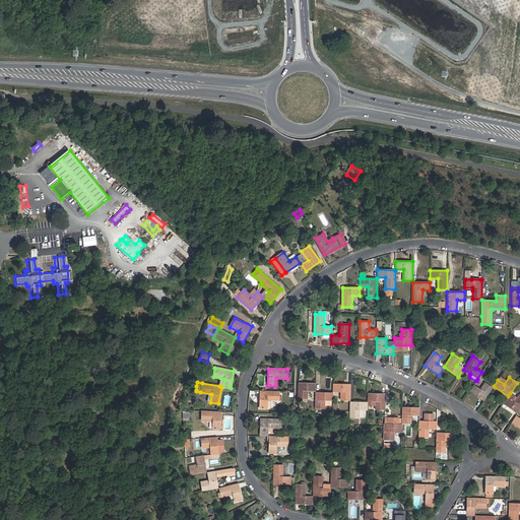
[(469,391),(483,401),(493,388),(484,382),(480,389),(473,385),(469,391)]
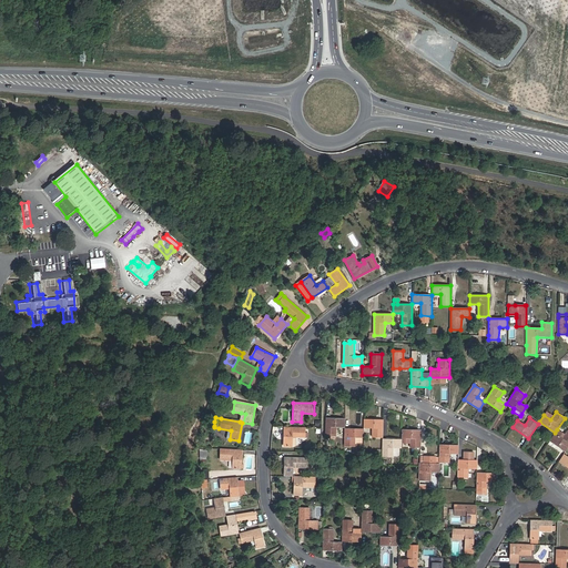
[(345,418),(326,418),(325,436),(336,436),(336,427),(344,427),(345,418)]
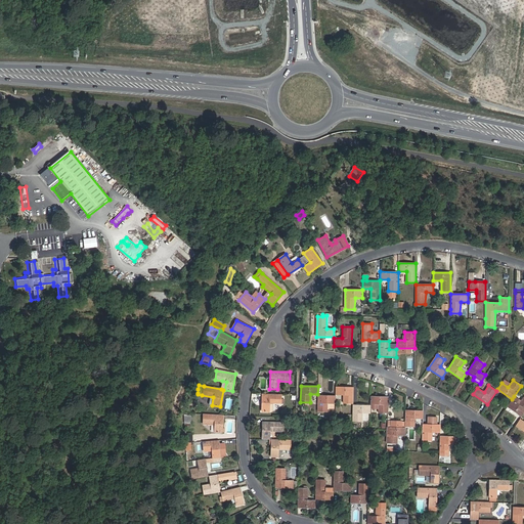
[(353,403),(353,387),(336,387),(336,394),(343,395),(343,403),(353,403)]
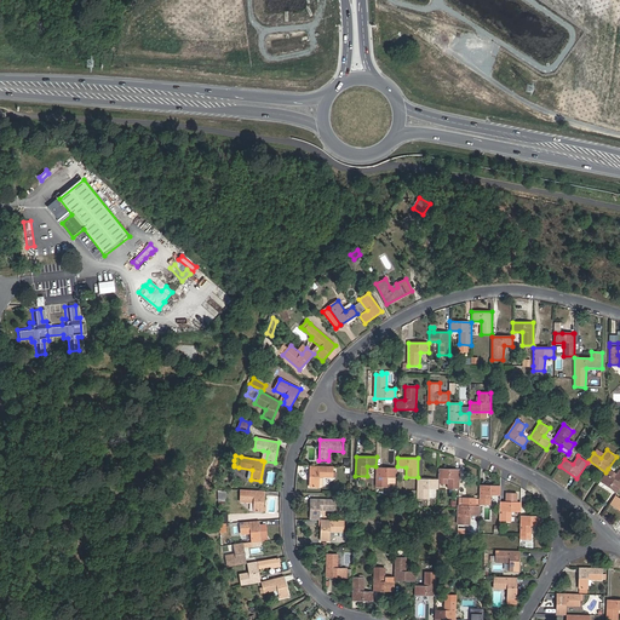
[(333,466),(310,465),(309,487),(319,487),(323,487),(323,477),(333,477),(333,472),(333,466)]
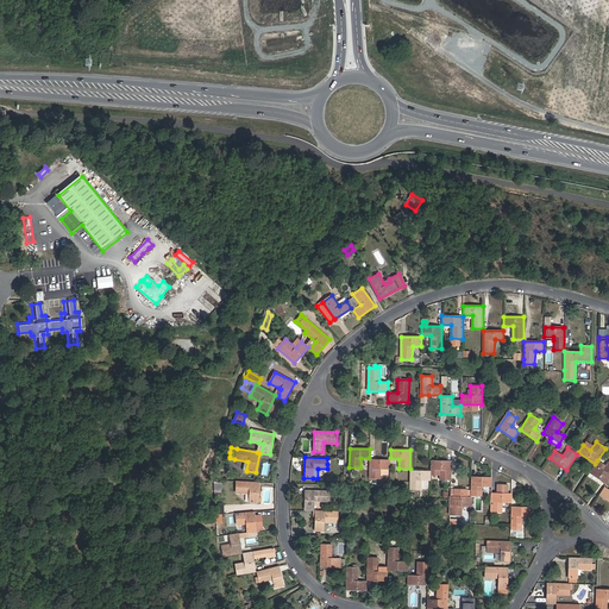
[(369,459),(369,477),(381,478),(381,469),(389,469),(390,459),(369,459)]
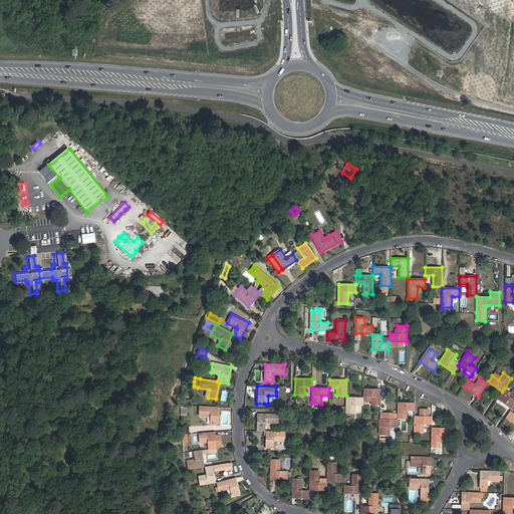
[(504,389),(502,392),(497,399),(512,409),(513,405),(513,388),(511,393),(504,389)]
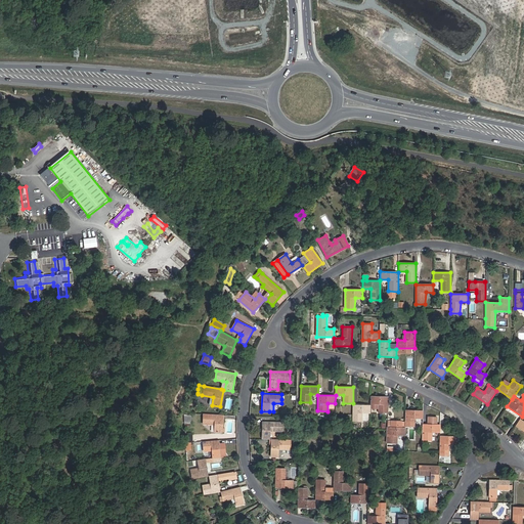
[(370,404),(370,405),(370,408),(378,408),(378,412),(388,412),(388,397),(370,396),(370,404)]
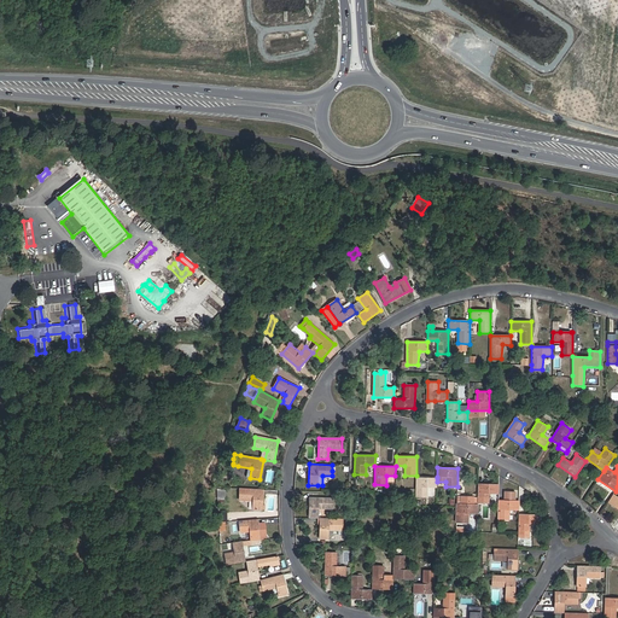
[(437,482),(437,478),(417,477),(415,495),(415,496),(427,496),(427,487),(437,488),(437,482)]
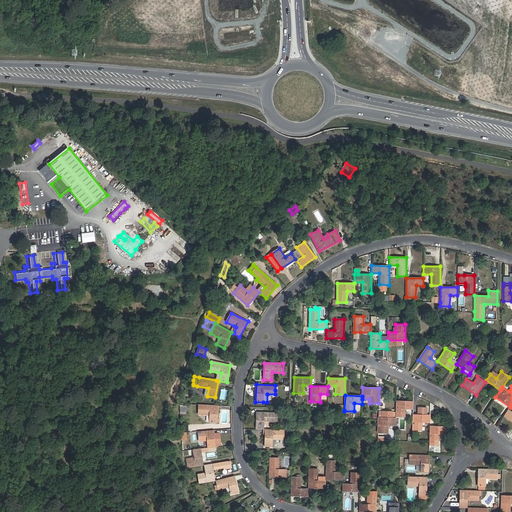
[(396,401),(396,416),(405,417),(406,409),(413,409),(413,401),(396,401)]
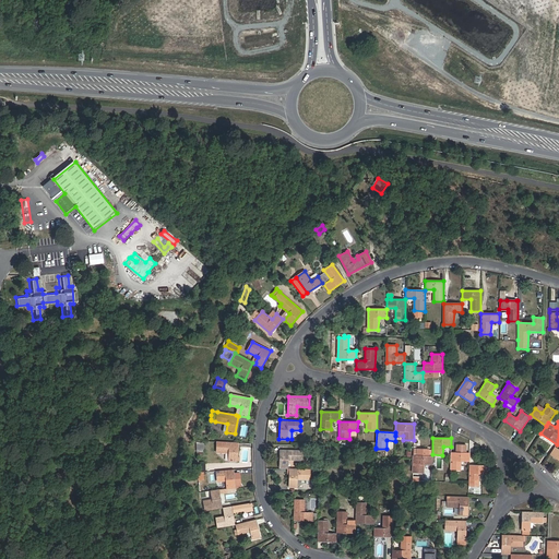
[(237,461),(238,442),(216,441),(216,452),(228,452),(228,461),(237,461)]
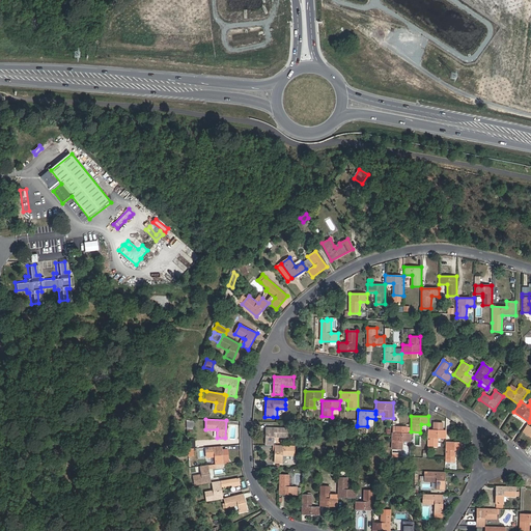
[(266,427),(266,445),(273,445),(274,437),(285,438),(285,427),(266,427)]
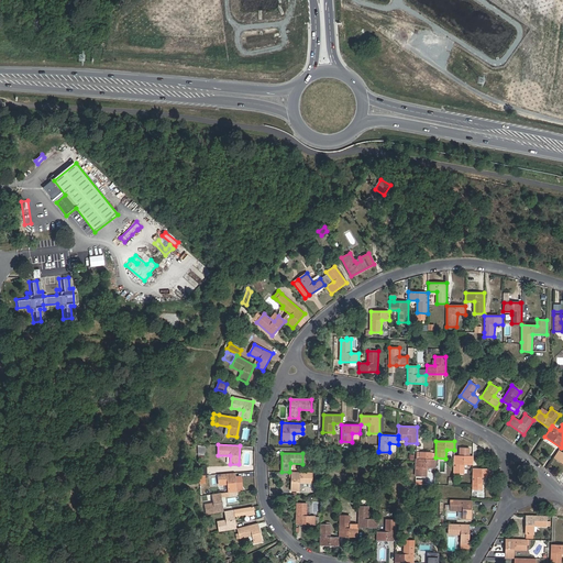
[(416,453),(416,459),(416,463),(416,476),(427,476),(427,467),(434,467),(435,460),(420,459),(420,453),(416,453)]
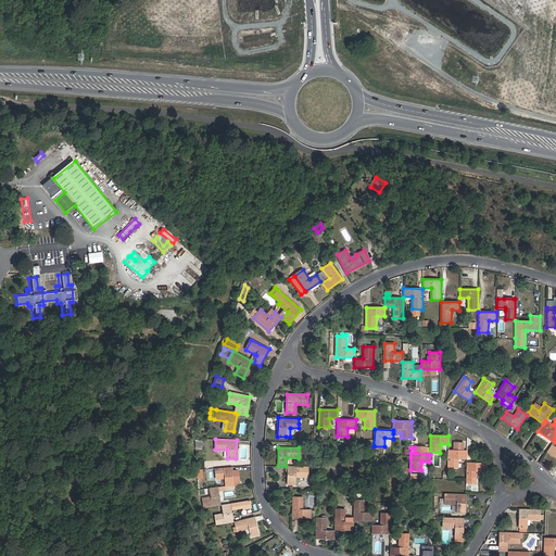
[(449,450),(447,467),(458,467),(458,458),(467,459),(467,451),(449,450)]
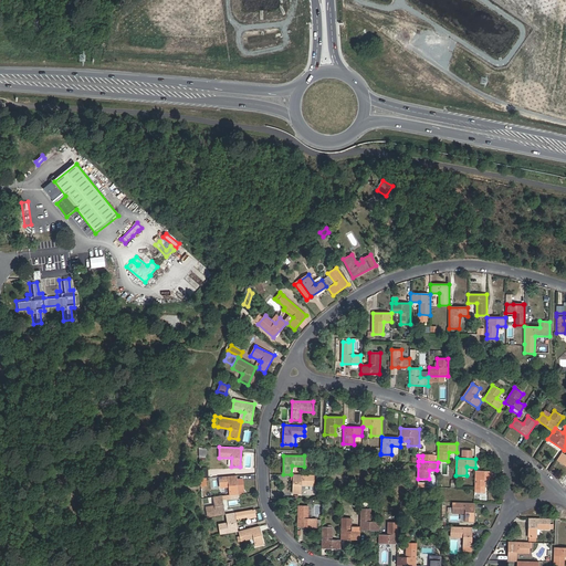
[(480,493),(485,493),(485,480),(493,480),(494,472),(475,471),(474,489),(474,491),(480,491),(480,493)]
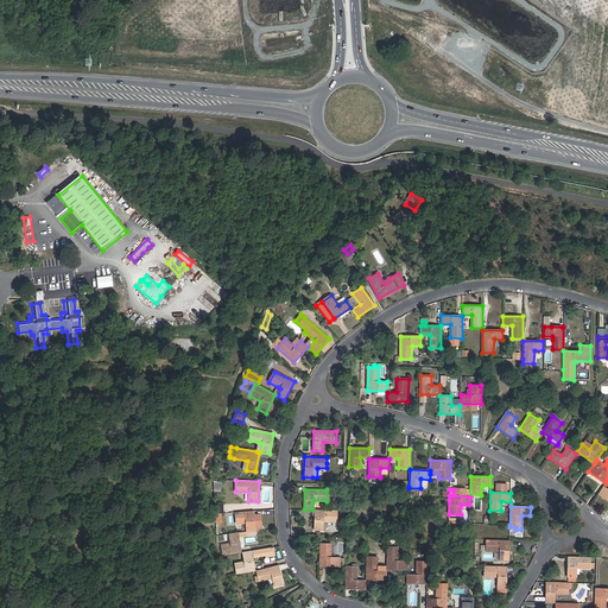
[(315,510),(314,530),(323,531),(323,521),(337,521),(337,510),(315,510)]
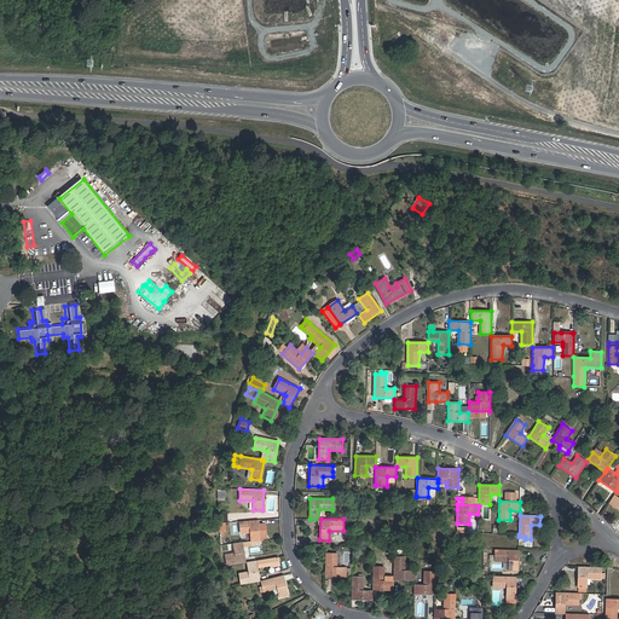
[(258,520),(238,521),(239,533),(250,532),(252,541),(260,539),(258,520)]
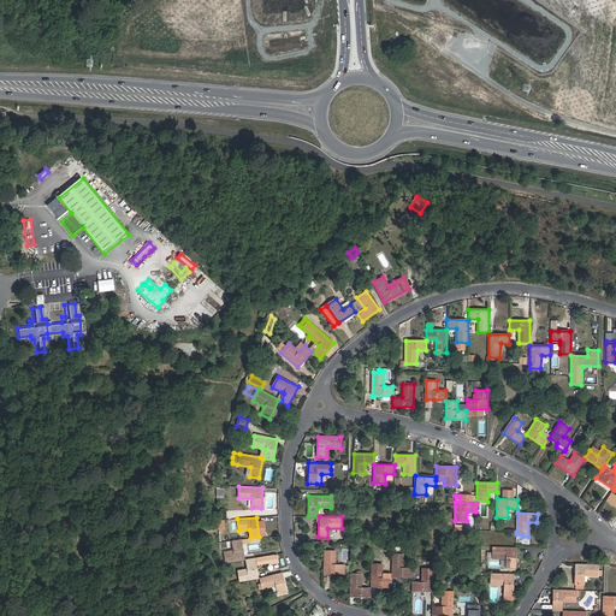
[(244,560),(241,539),(231,540),(234,550),(224,551),(225,563),(244,560)]
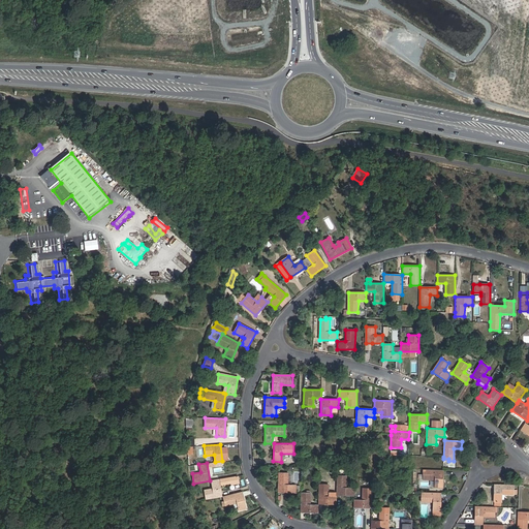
[(423,474),(423,479),(435,479),(434,488),(442,488),(443,470),(423,470),(423,474)]
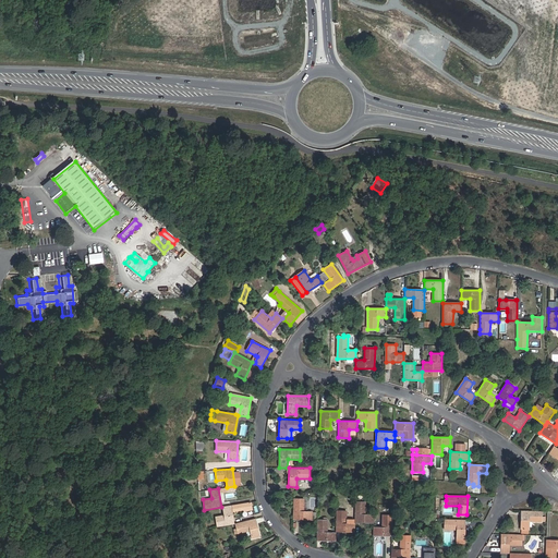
[(293,498),(293,520),(312,520),(312,511),(304,511),(304,498),(293,498)]
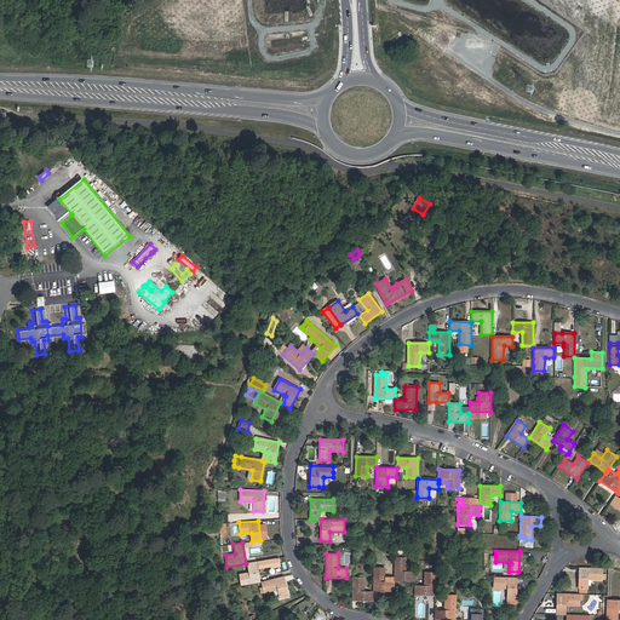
[(279,557),(257,561),(258,568),(271,566),(271,567),(280,566),(279,557)]
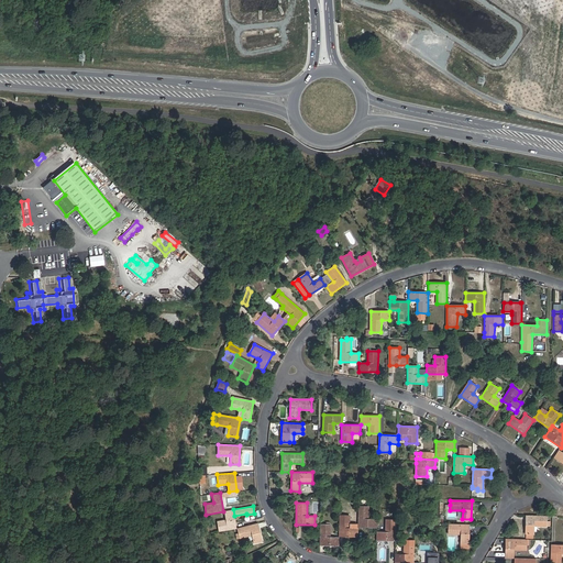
[(357,527),(377,528),(377,519),(368,518),(368,507),(359,506),(357,527)]
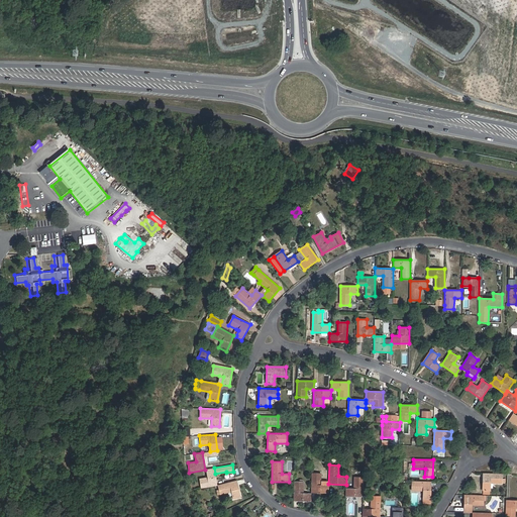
[(201,488),(216,485),(213,468),(206,470),(208,477),(199,478),(201,488)]
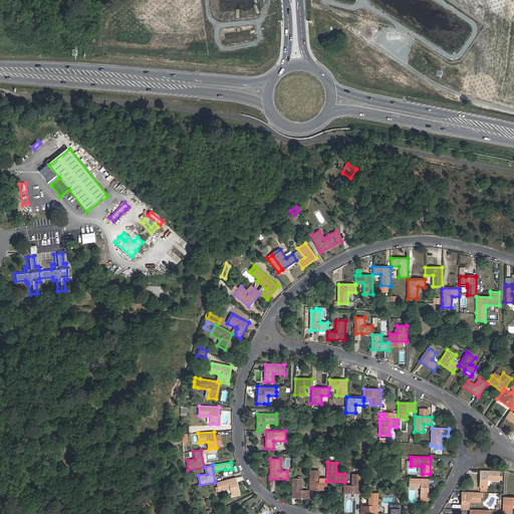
[(310,470),(309,490),(326,490),(326,482),(319,482),(319,471),(310,470)]
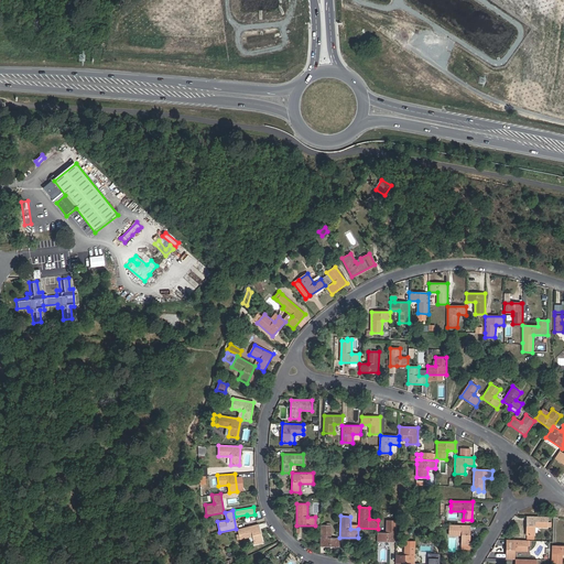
[(548,528),(548,522),(549,517),(527,517),(527,535),(534,535),(535,528),(548,528)]
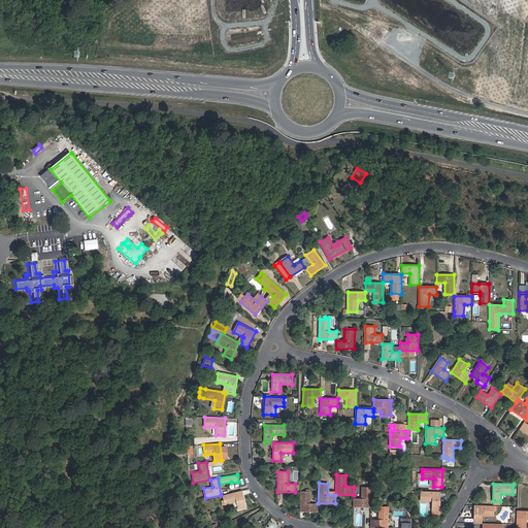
[(354,506),(370,507),(371,487),(361,487),(361,499),(354,498),(354,506)]
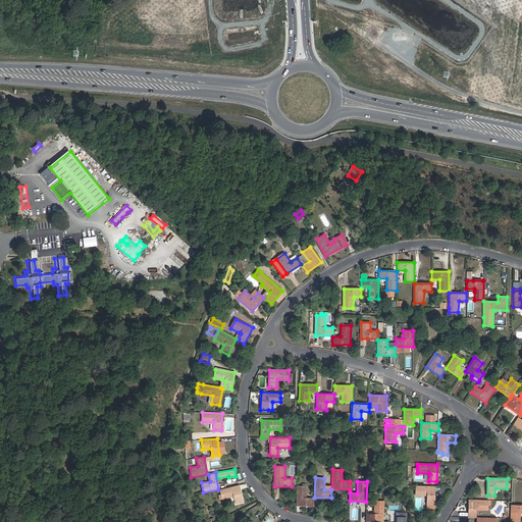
[(239,485),(219,489),(222,500),(233,497),(236,504),(243,502),(239,485)]
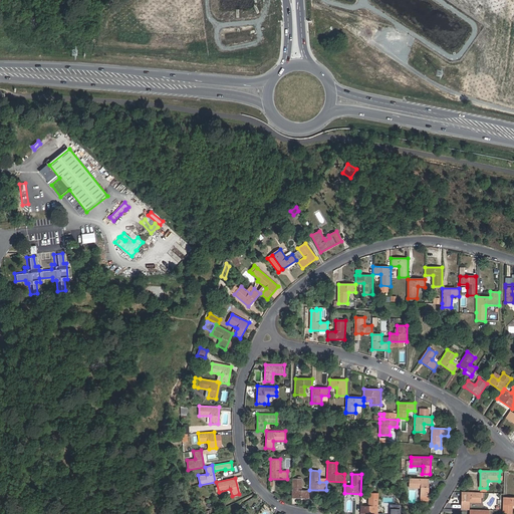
[(292,498),(309,498),(309,491),(301,490),(302,479),(292,478),(292,498)]
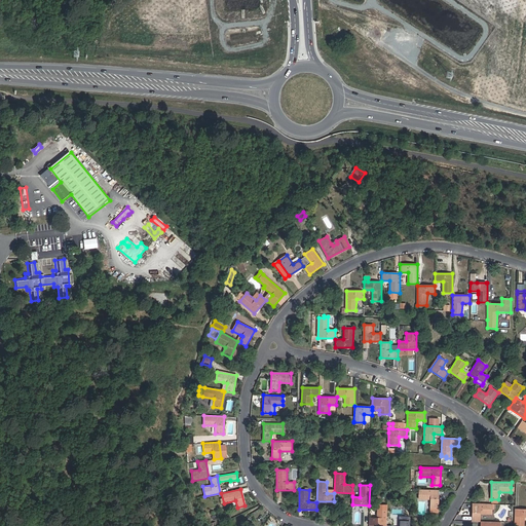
[(439,513),(439,490),(418,489),(418,499),(430,499),(429,513),(439,513)]
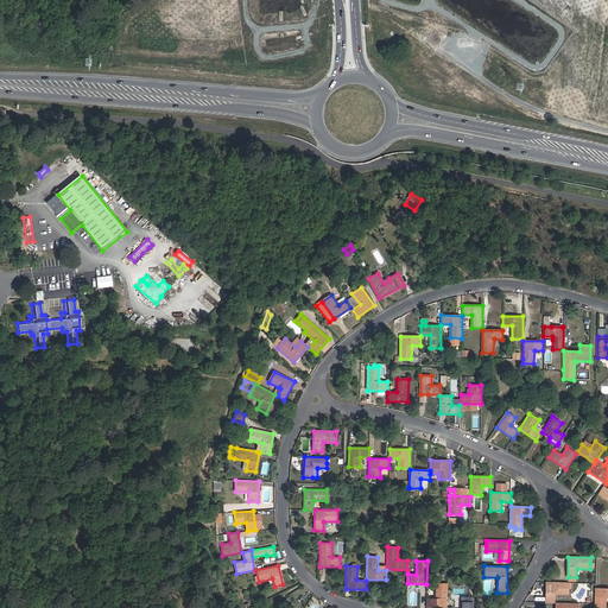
[(546,582),(545,602),(555,603),(555,594),(569,594),(569,583),(567,583),(546,582)]
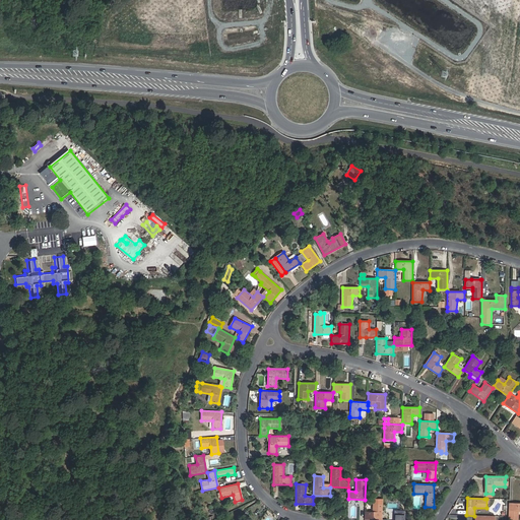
[(519,503),(509,503),(508,519),(518,519),(519,511),(519,503)]
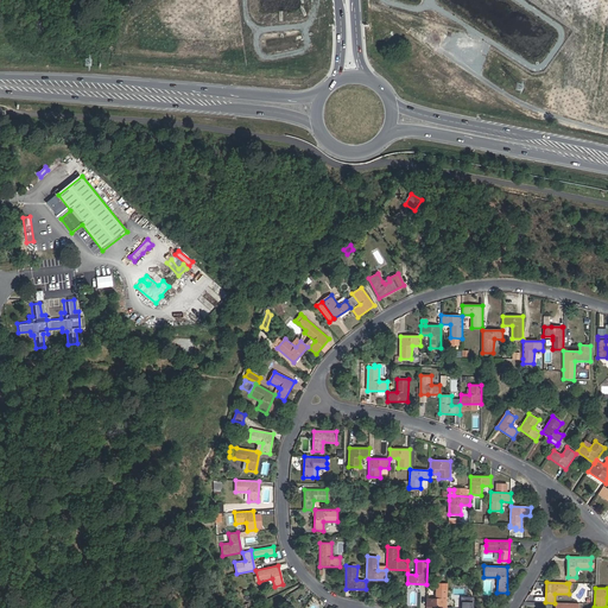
[(447,607),(448,589),(436,589),(436,599),(426,597),(426,607),(431,607),(447,607)]
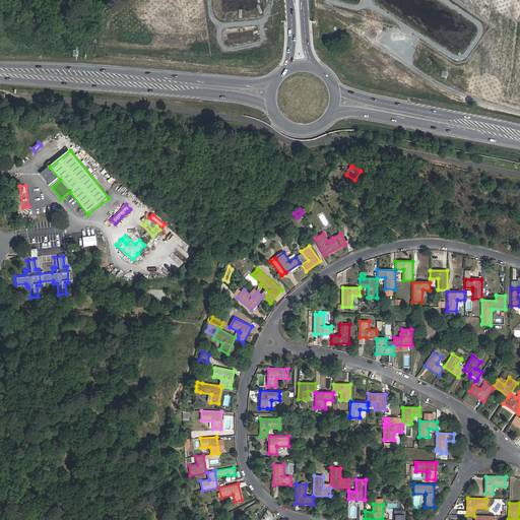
[(404,519),(405,511),(395,511),(394,519),(387,519),(382,519),(404,519)]
